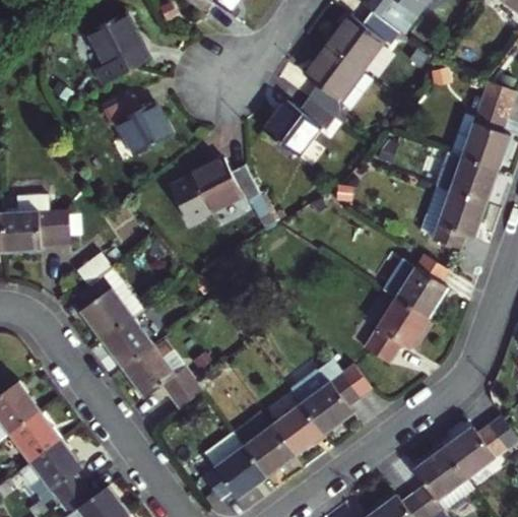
[(188,0),(204,11),(212,0),(225,9),(233,0),(188,0)]
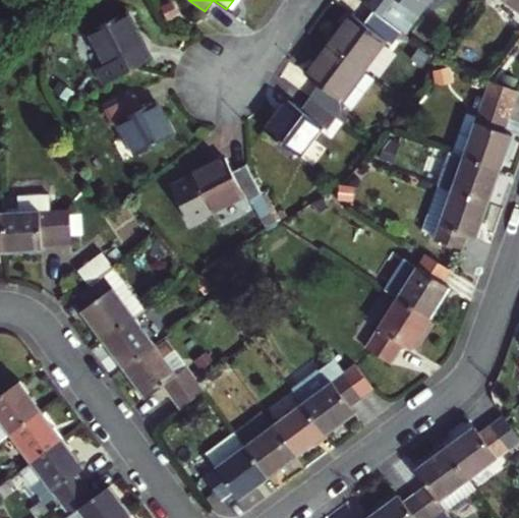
[(371,10),(400,31),(404,35),(429,0),(370,0),(366,6),(371,10)]
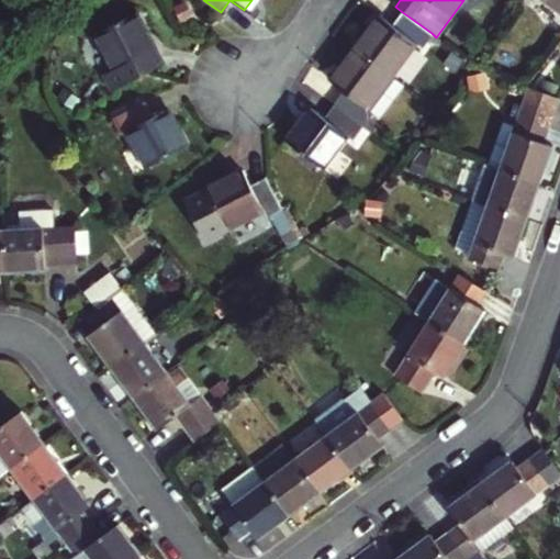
[(542,0),(559,12),(559,0),(542,0)]
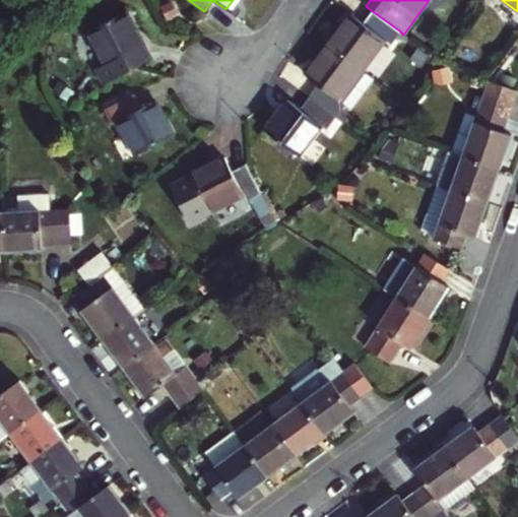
[(325,44),(359,69),(382,39),(388,44),(399,30),(371,10),(361,22),(349,13),(325,44)]
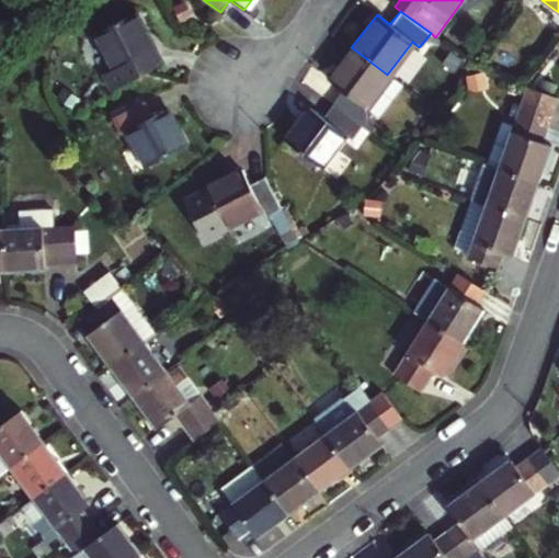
[(157,65),(148,49),(128,13),(90,35),(110,70),(103,75),(113,91),(144,72),(157,65)]
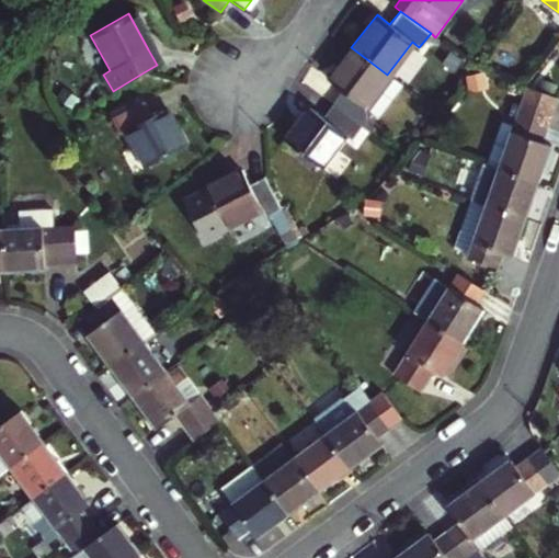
[(338,90),(329,102),(358,126),(368,113),(362,107),(387,75),(351,47),(326,80),(338,90)]
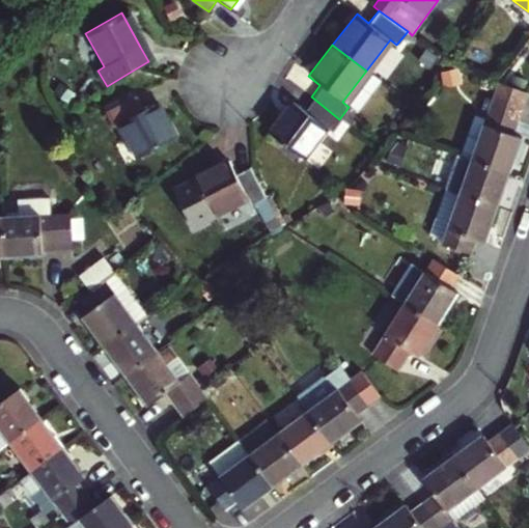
[(492,92),(522,104),(525,92),(496,81),(492,92)]
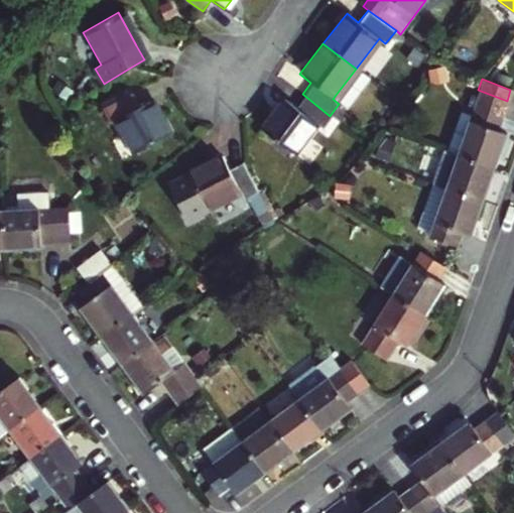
[(502,115),(507,101),(478,90),(473,105),(502,115)]
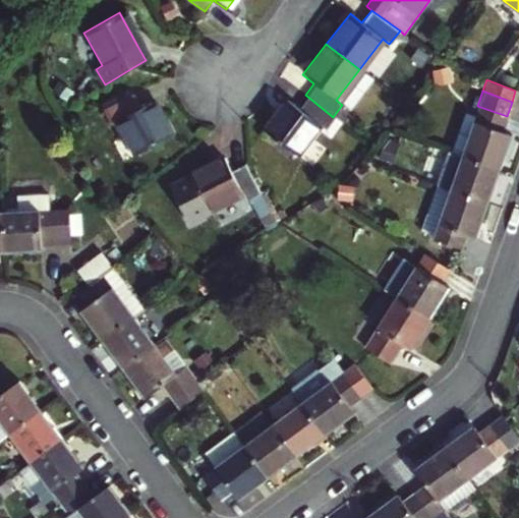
[(140,106),(132,93),(103,110),(111,123),(116,120),(135,154),(172,132),(154,99),(140,106)]
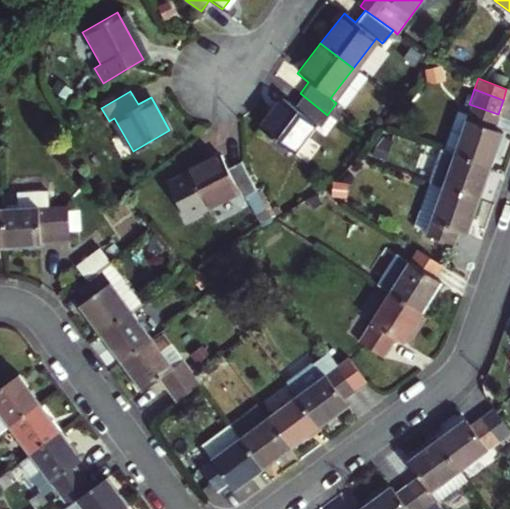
[(290,105),(279,97),(256,127),(288,151),(310,121),(318,127),(327,115),(300,93),(290,105)]
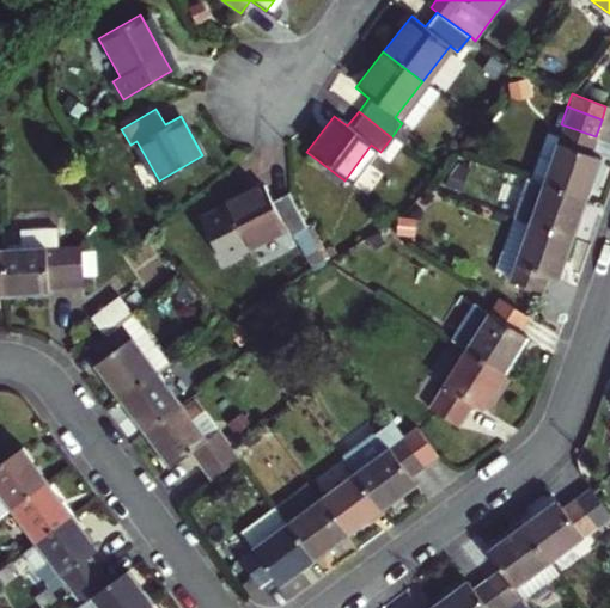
[(596,136),(561,124),(546,118),(525,177),(585,196),(598,158),(590,154),(596,136)]
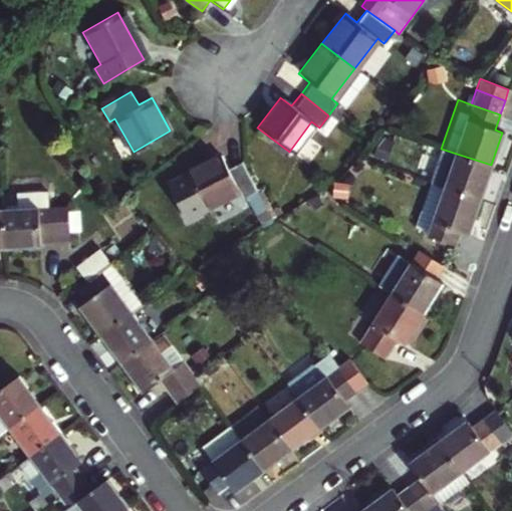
[(430,183),(480,199),(491,165),(441,149),(430,183)]
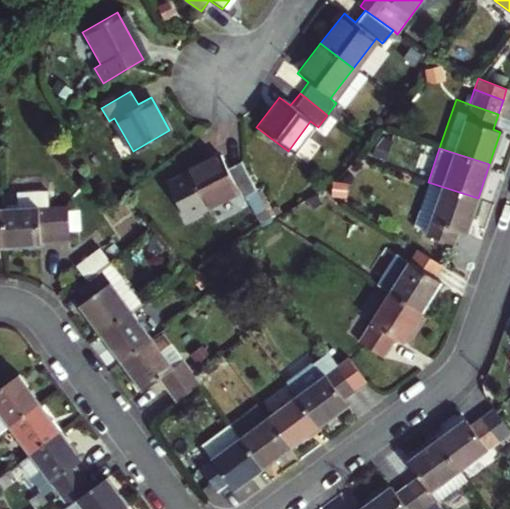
[(261,200),(243,165),(230,172),(222,158),(189,175),(207,211),(241,193),(249,208),(261,200)]
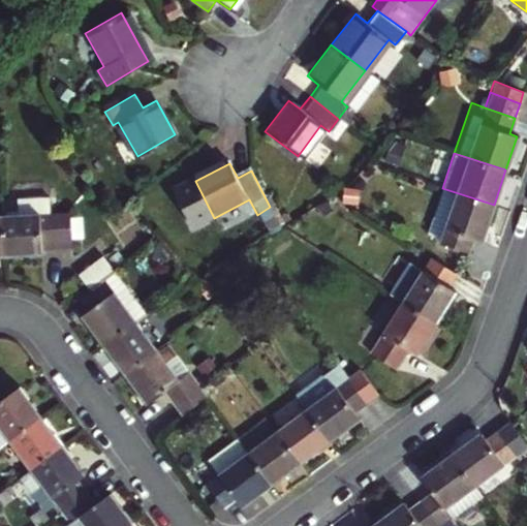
[(494,205),(442,188),(426,234),(441,239),(440,242),(469,251),(473,238),(482,240),(494,205)]
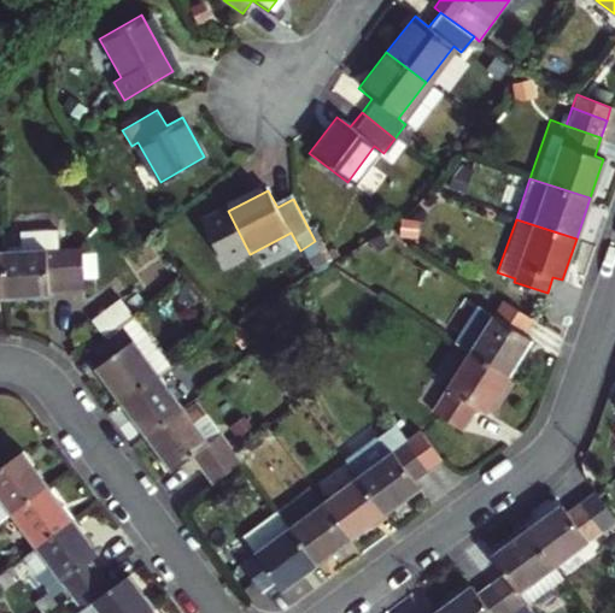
[(57,236),(1,239),(3,255),(6,300),(48,298),(47,287),(83,284),(81,251),(58,252),(57,236)]
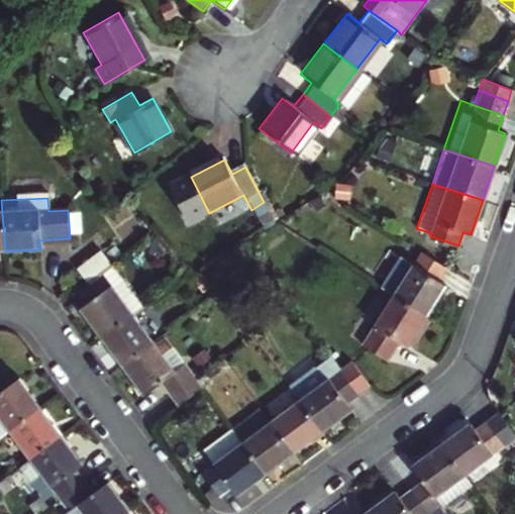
[(39,240),(40,249),(70,246),(70,238),(39,240)]
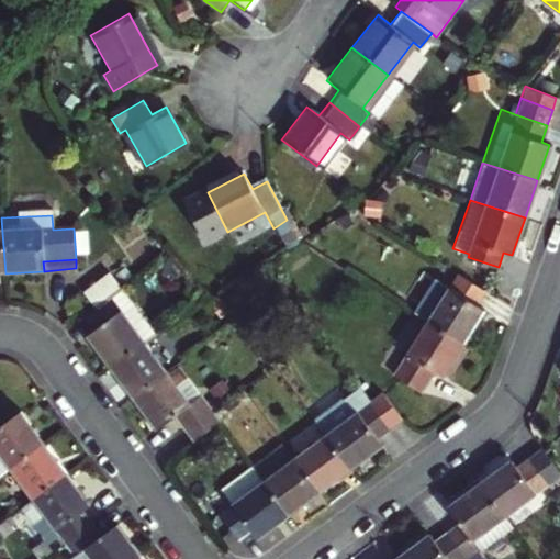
[(428,320),(465,342),(484,309),(476,304),(484,289),(457,272),(452,278),(438,270),(414,311),(428,320)]
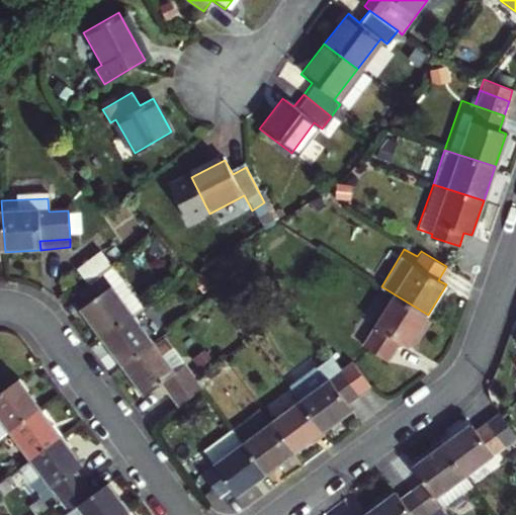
[(111,268),(99,253),(75,271),(87,286),(111,268)]
